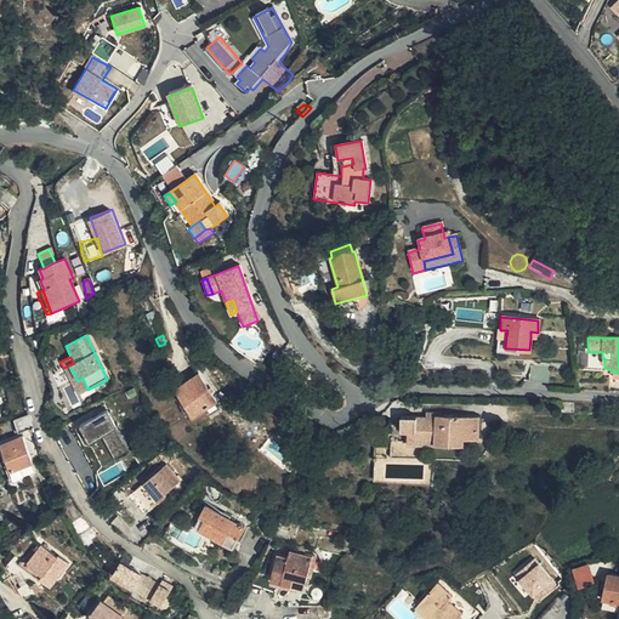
[(50,387),(71,382),(63,368),(60,362),(58,358),(43,362),(50,387)]
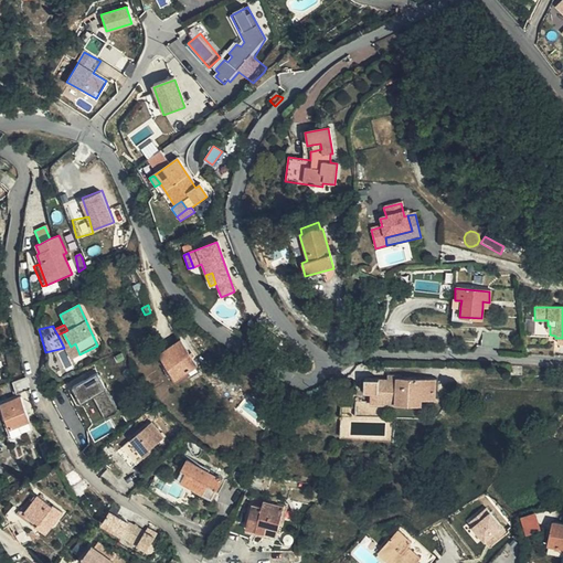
[(64,348),(64,349),(71,347),(63,332),(57,335),(64,348)]
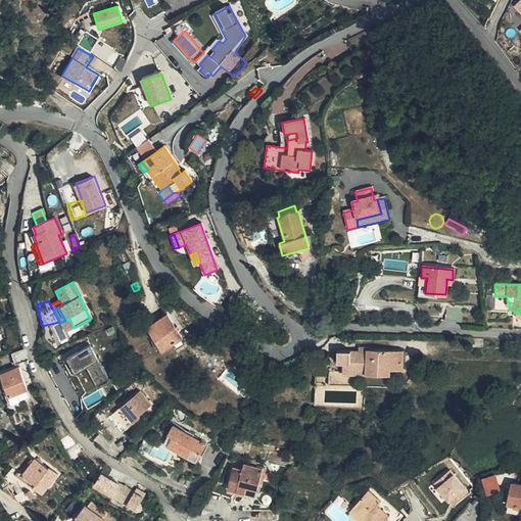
[(444,322),(460,324),(462,311),(445,309),(444,322)]
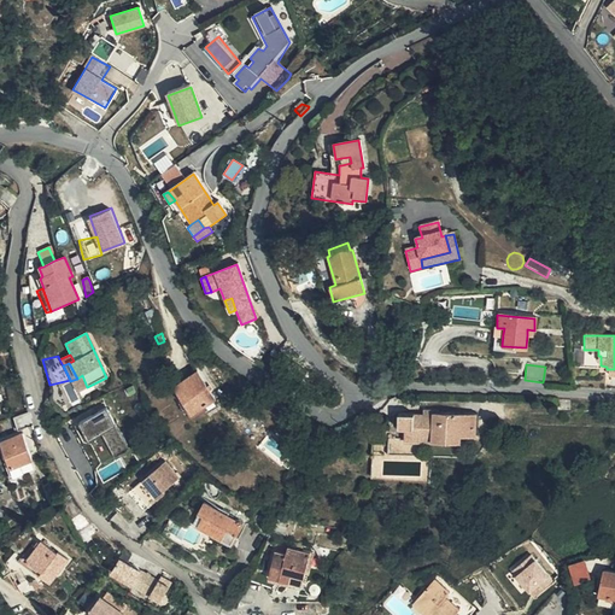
[(193,416),(215,400),(195,372),(174,387),(193,416)]
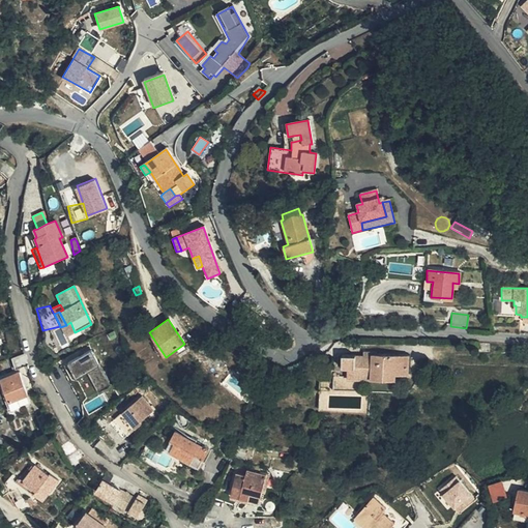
[(65,336),(75,332),(70,322),(66,325),(60,327),(65,336)]
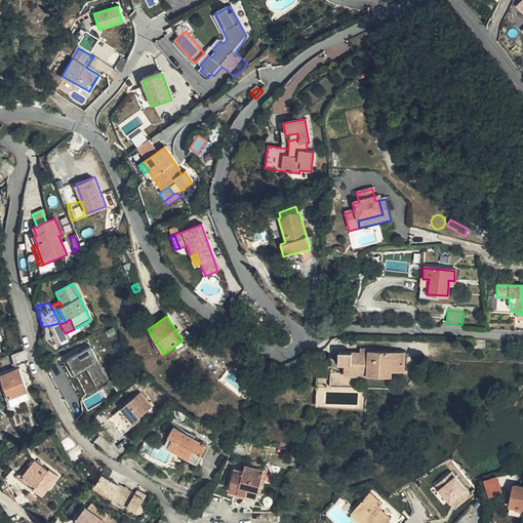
[(72,375),(88,368),(96,389),(109,384),(90,343),(64,354),(72,375)]
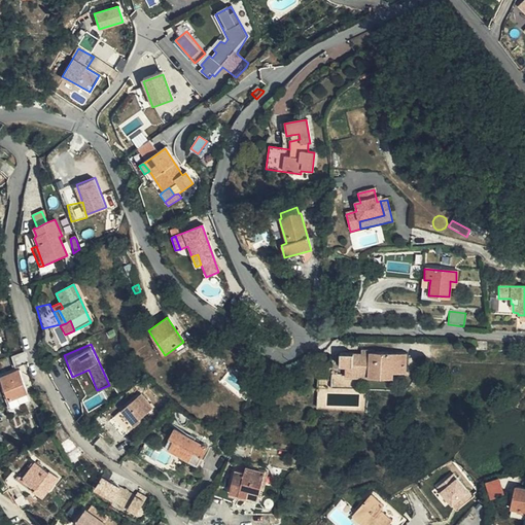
[(208,346),(203,350),(216,362),(218,360),(208,346)]
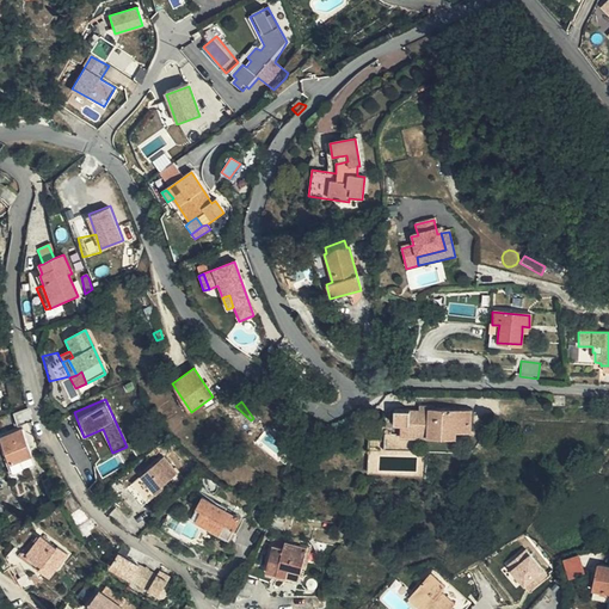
[(471,412),(426,410),(426,412),(417,412),(394,411),(393,425),(399,426),(399,438),(454,440),(454,434),(469,434),(471,412)]
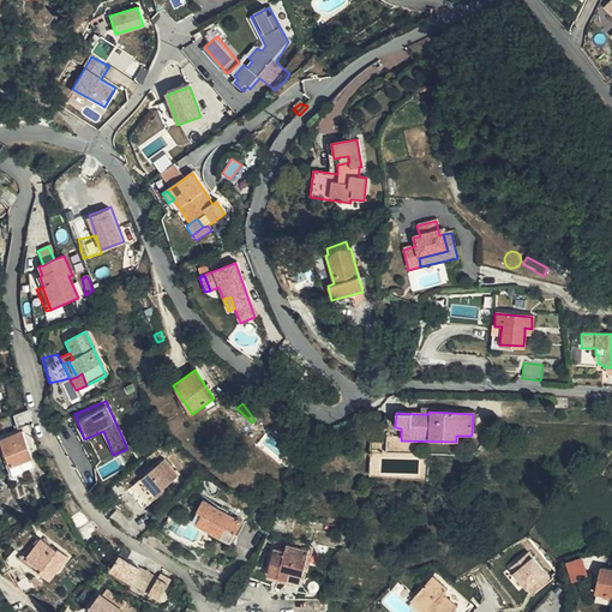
[(0,449),(7,468),(19,465),(31,461),(21,432),(0,438),(0,449)]
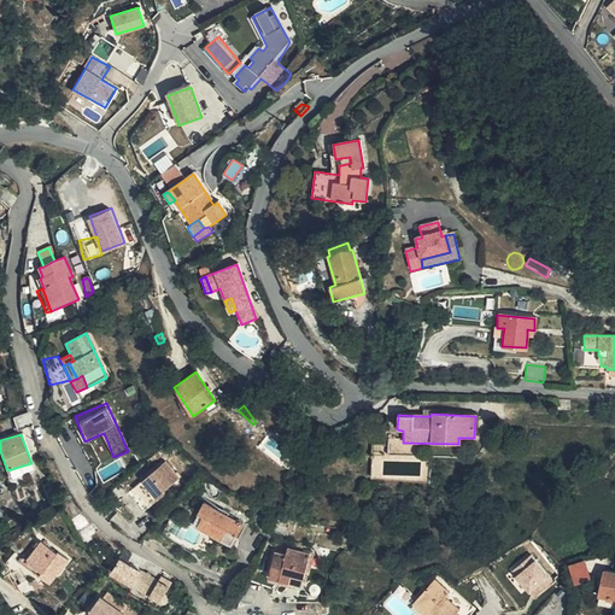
[(381,457),(382,446),(370,445),(370,456),(381,457)]
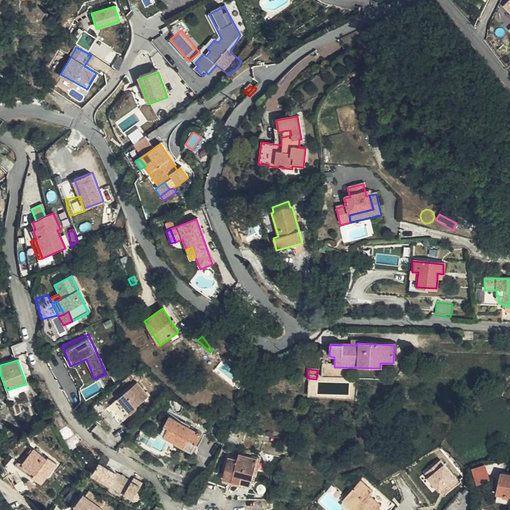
[(128,389),(141,402),(149,396),(137,382),(128,389)]
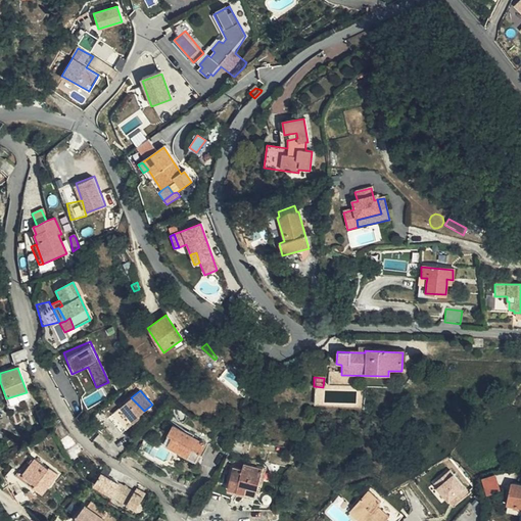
[(120,396),(103,410),(123,433),(141,417),(139,416),(144,411),(131,397),(126,401),(120,396)]
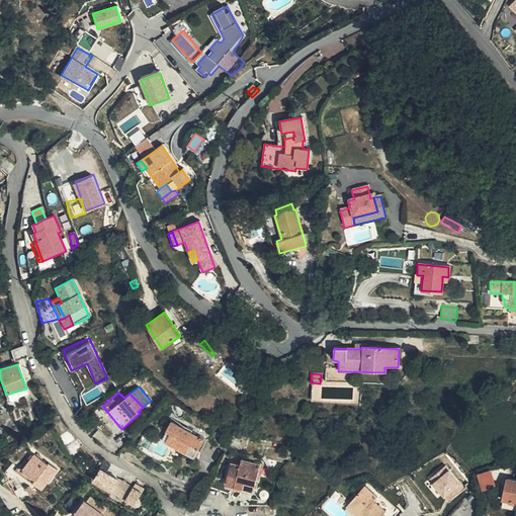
[(43,417),(47,427),(50,426),(53,424),(48,414),(43,417)]
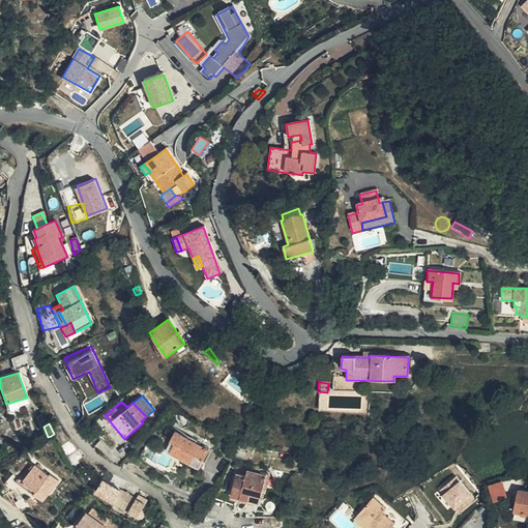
[(207,450),(174,432),(167,449),(198,466),(207,450)]
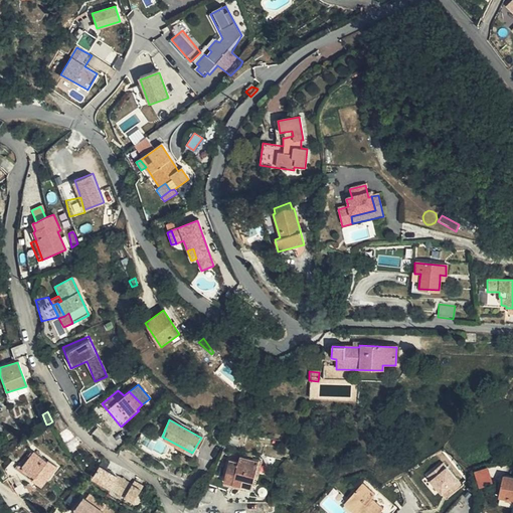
[(233,439),(235,432),(228,429),(224,443),(231,445),(233,439)]
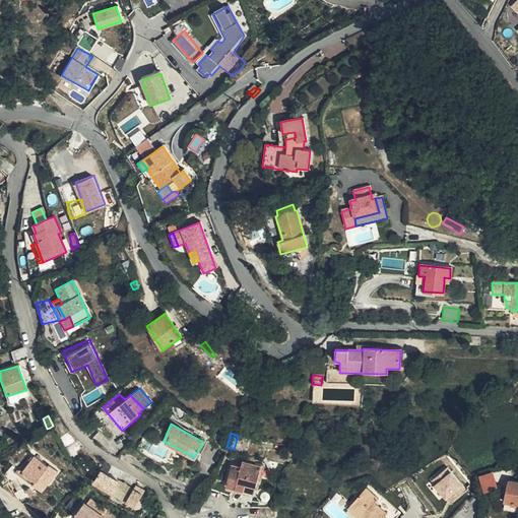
[(236,443),(234,449),(240,451),(242,444),(236,443)]
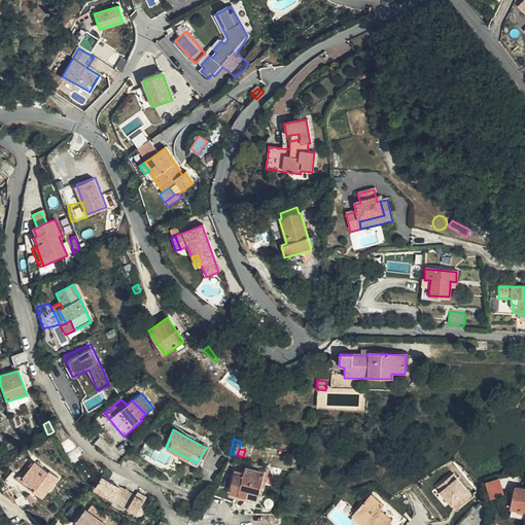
[(42,499),(58,479),(48,471),(47,474),(34,462),(22,478),(35,489),(32,491),(42,499)]
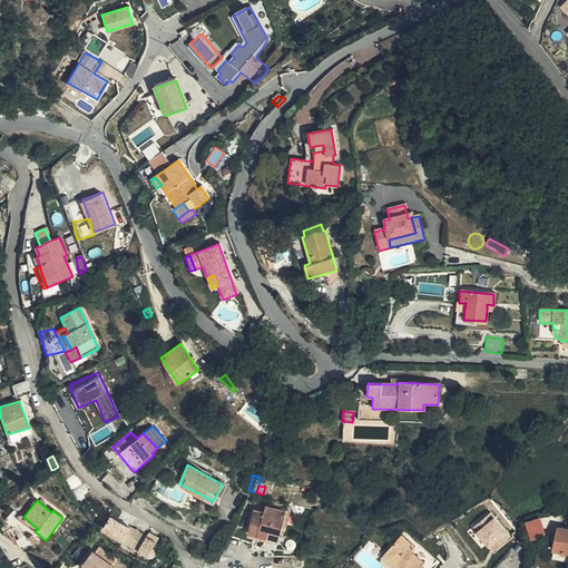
[(253,511),(248,529),(267,534),(266,537),(277,540),(285,512),(264,507),(263,513),(253,511)]
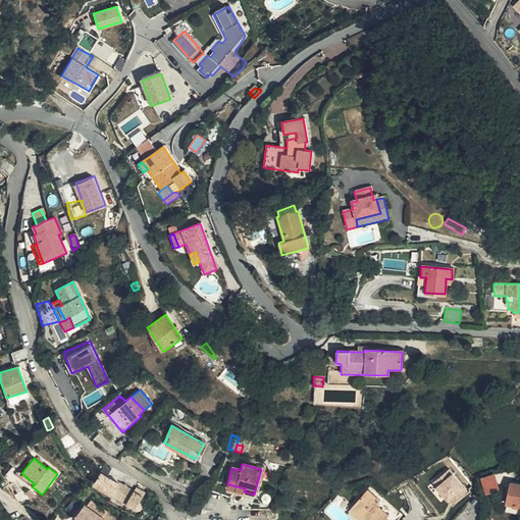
[(446,468),(428,482),(449,508),(466,492),(446,468)]
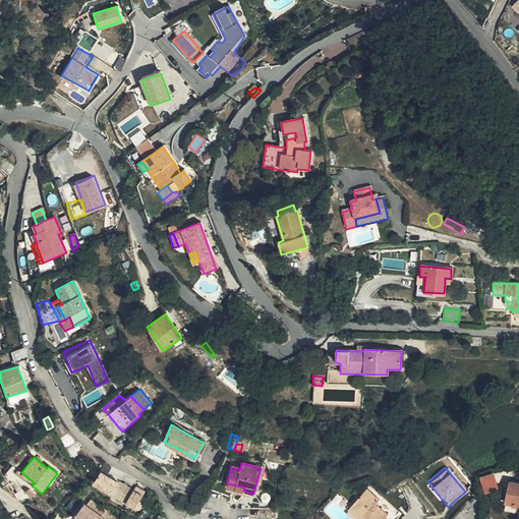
[(101,471),(94,483),(111,494),(118,480),(101,471)]
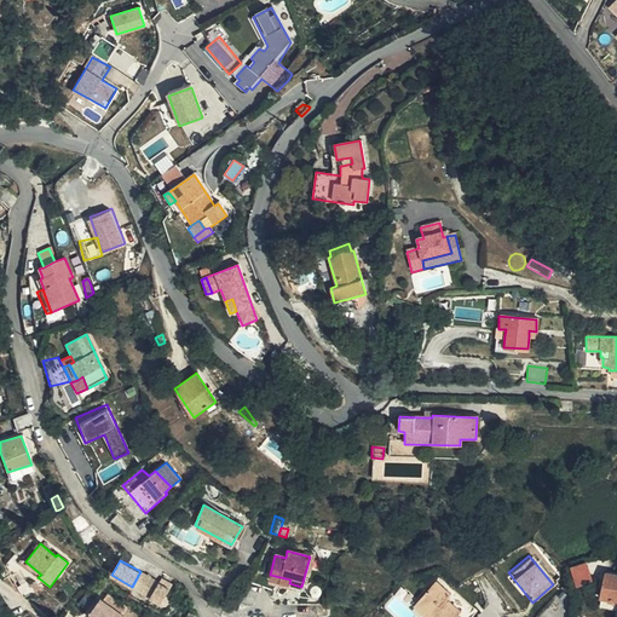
[(589,582),(583,564),(569,569),(575,587),(589,582)]
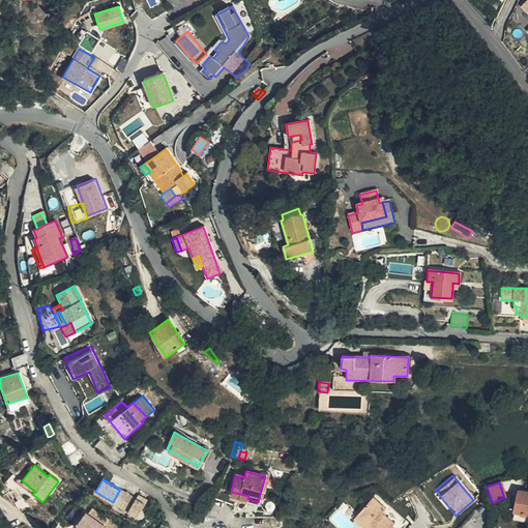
[(128,495),(120,489),(113,502),(121,507),(128,495)]
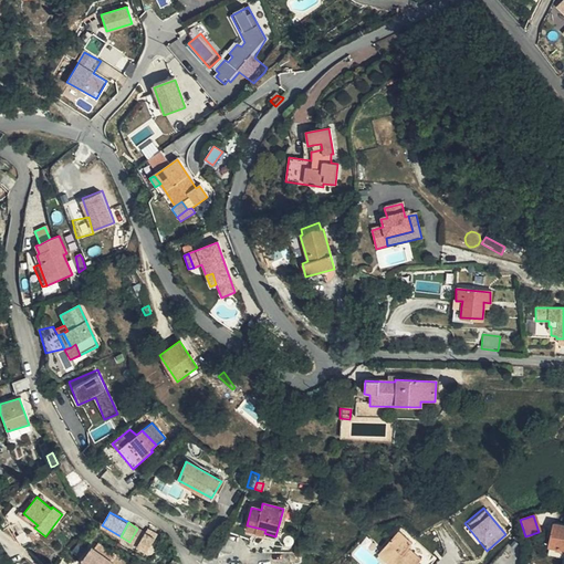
[(563,551),(563,526),(552,524),(546,547),(563,551)]
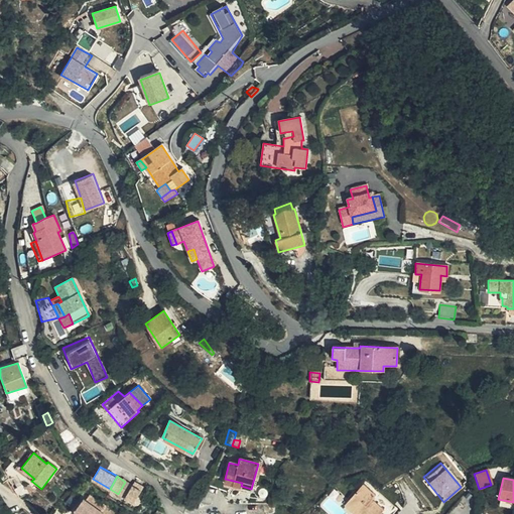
[(242,483),(225,479),(224,483),(241,488),(241,486),(242,483)]
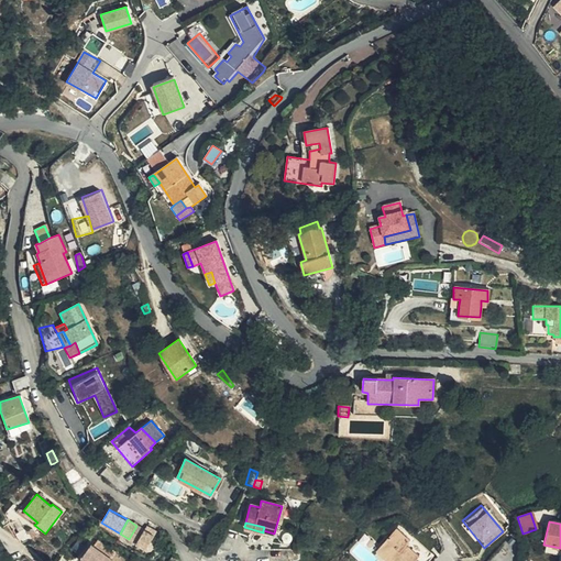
[(135,543),(144,530),(136,526),(129,539),(135,543)]
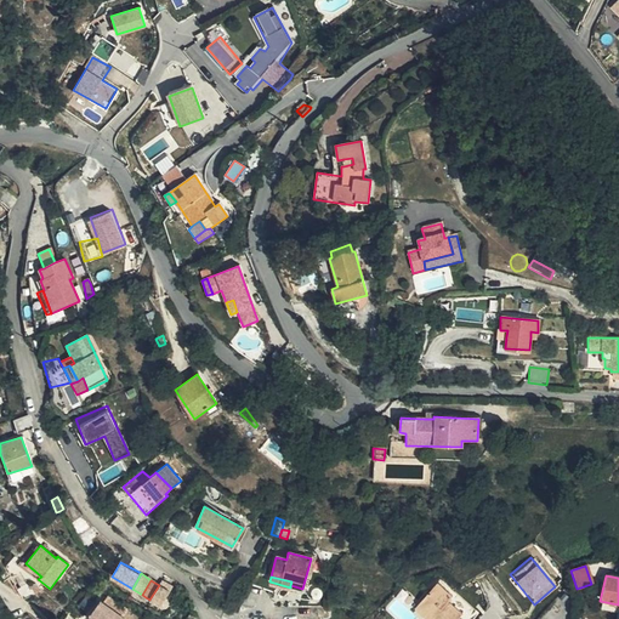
[(172,588),(162,581),(159,585),(149,600),(162,606),(172,588)]
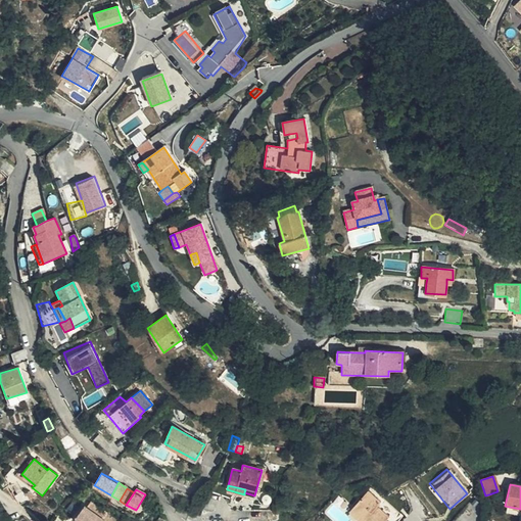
[(18,505),(33,500),(29,492),(14,498),(18,505)]
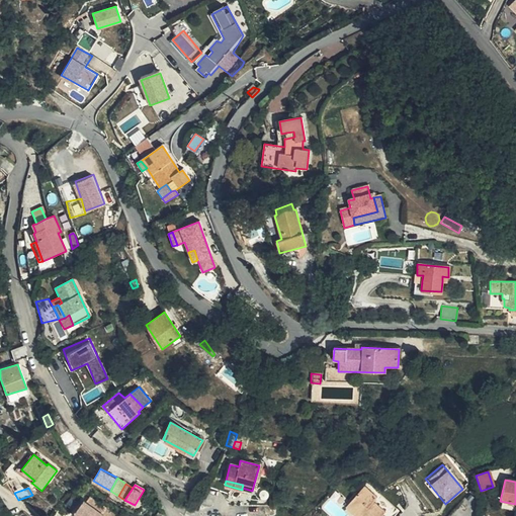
[(345,507),(355,515),(381,515),(383,513),(372,502),(375,500),(363,489),(345,507)]
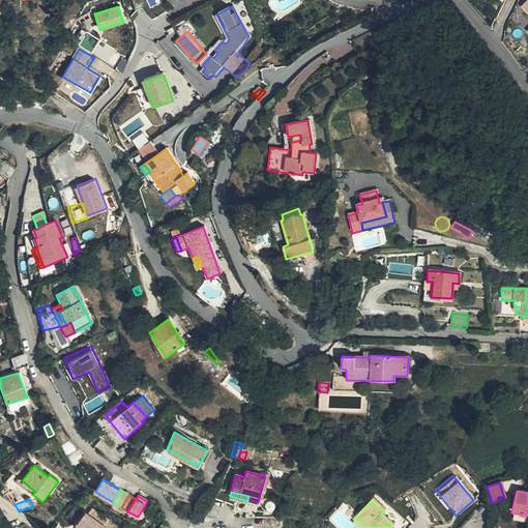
[(106,527),(107,526),(105,525),(86,511),(76,527),(106,527)]
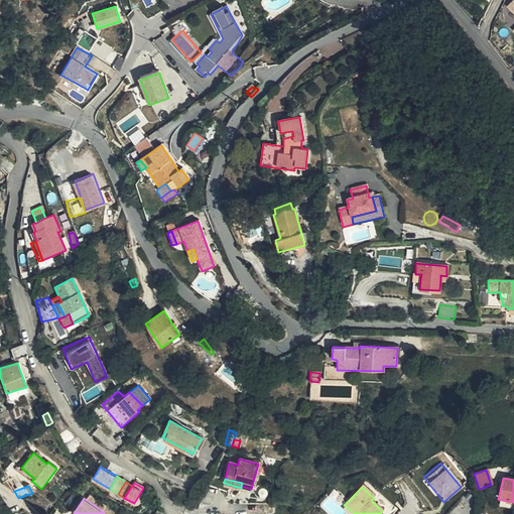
[(274,513),(273,505),(260,506),(261,513),(274,513)]
